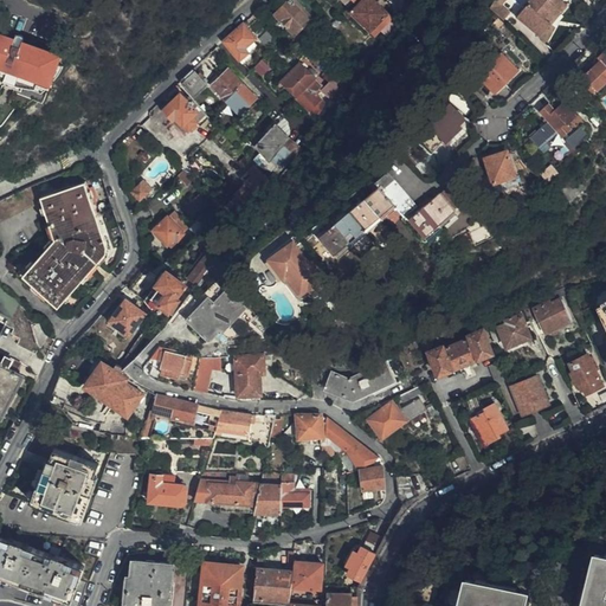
[(304,8),(309,5),(304,0),(288,0),(276,13),(295,32),(311,17),(304,8)]
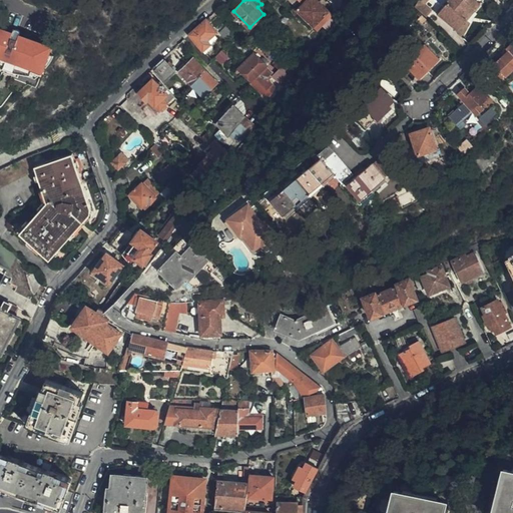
[(332,15),(316,0),(306,0),(297,10),(317,30),(332,15)]
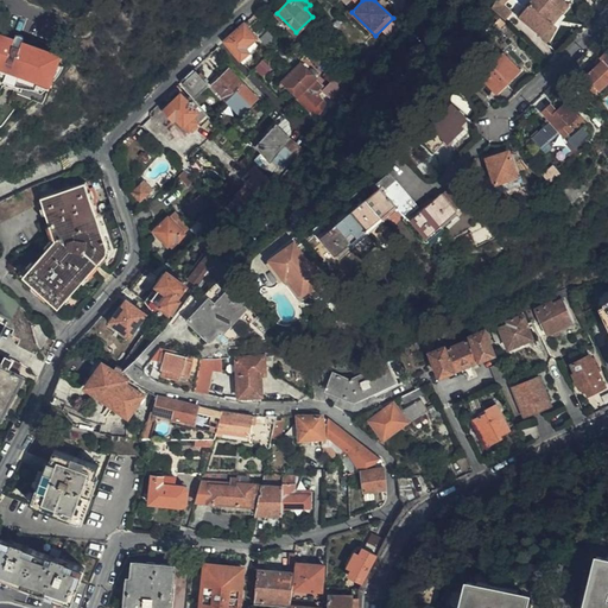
[(496,0),(495,0),(492,6),(504,19),(512,11),(504,5),(496,0)]
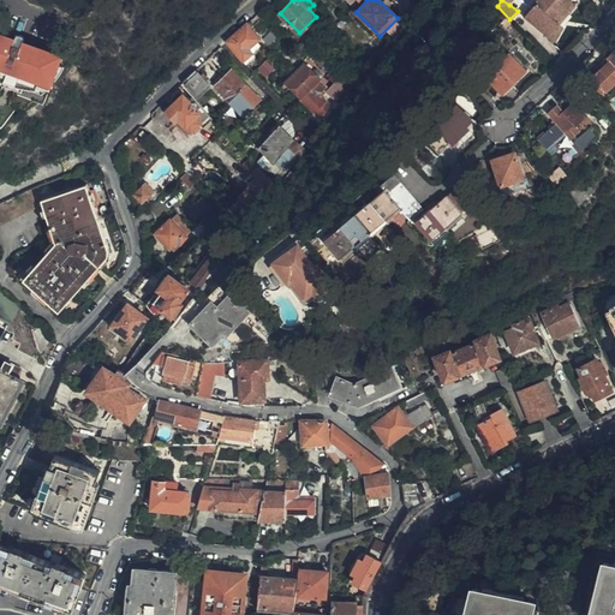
[(547,36),(574,4),(569,0),(536,0),(537,1),(524,16),(547,36)]
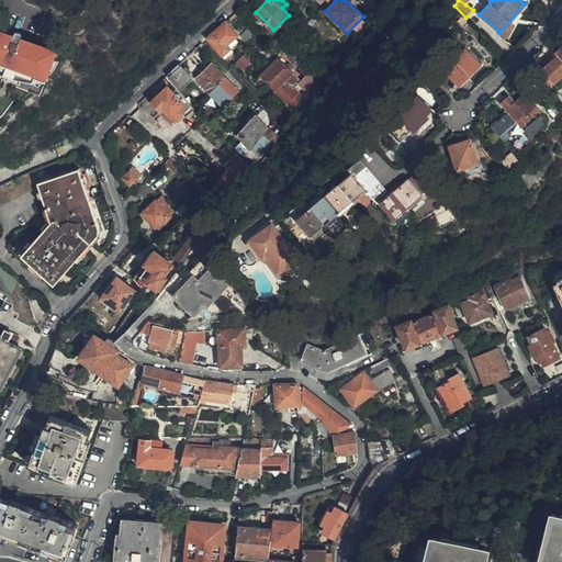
[(205,37),(224,57),(226,55),(224,53),(229,47),(225,44),(236,34),(224,21),(205,37)]
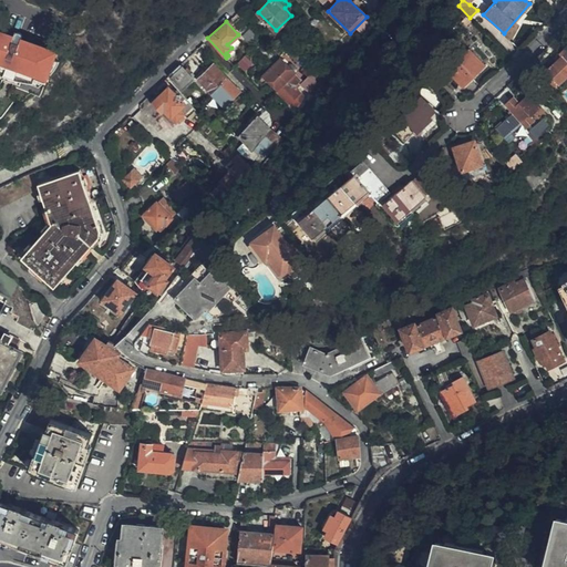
[(53,59),(55,51),(28,41),(24,48),(3,41),(6,33),(0,31),(0,72),(16,78),(17,75),(22,78),(32,81),(33,78),(44,81),(45,81),(49,72),(53,59)]
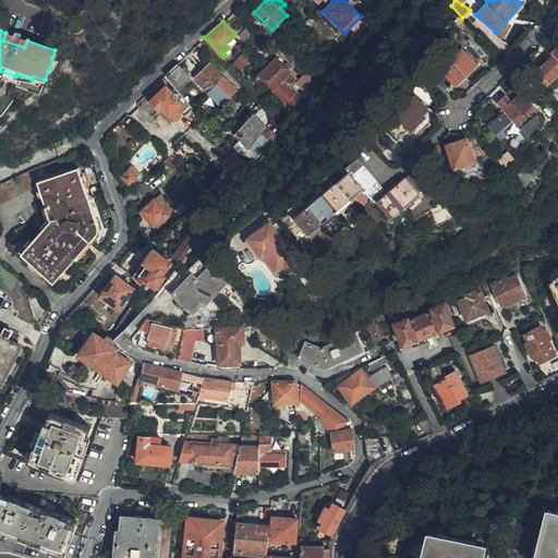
[(253,38),(245,31),(238,37),(246,45),(253,38)]
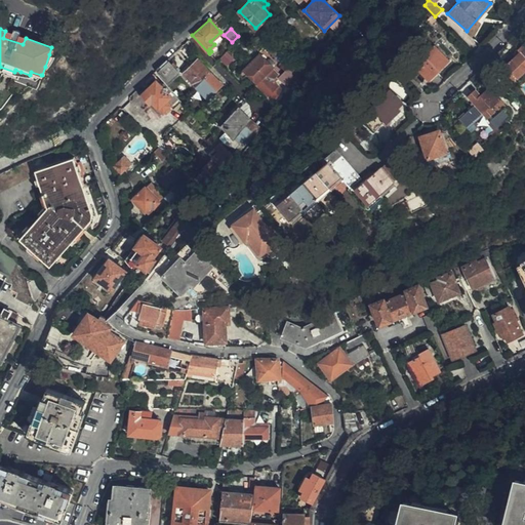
[(12,32),(12,33),(5,31),(3,38),(23,44),(26,38),(18,36),(19,34),(18,31),(17,30),(14,30),(12,32)]
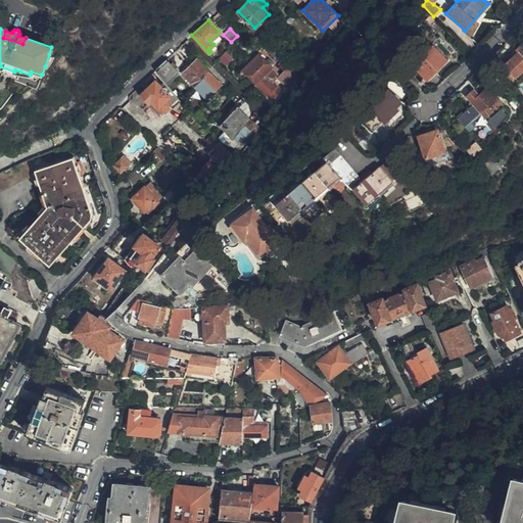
[(510,82),(522,68),(522,41),(516,48),(517,50),(502,64),(504,67),(500,70),(510,82)]
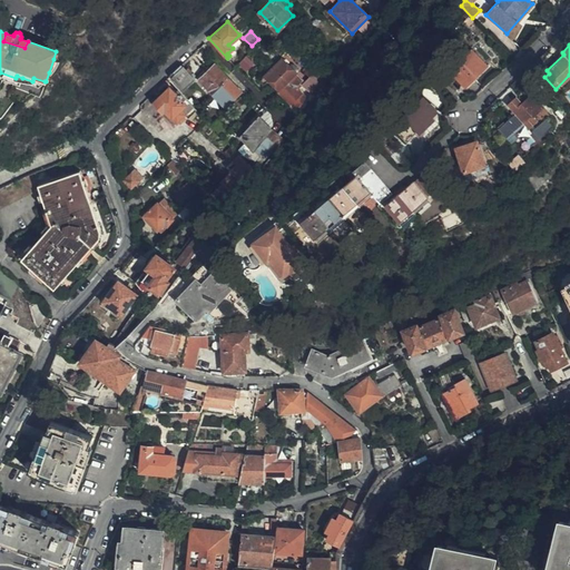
[(335,51),(331,46),(326,51),(335,60),(340,56),(335,51)]
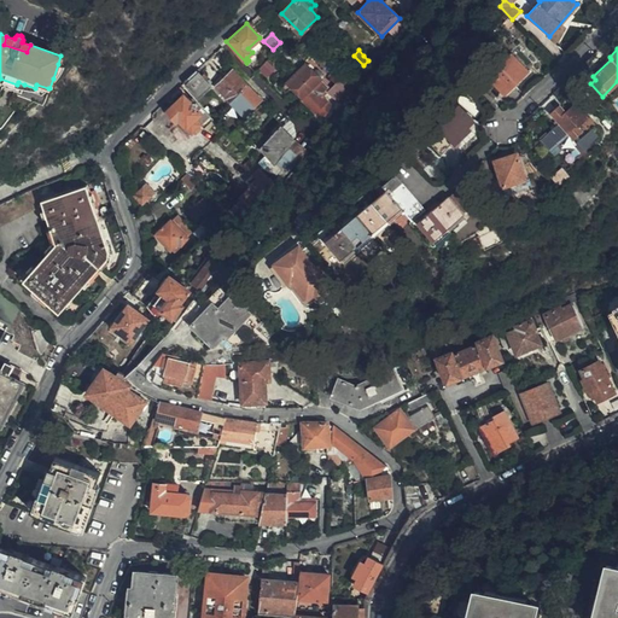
[(368,60),(374,53),(371,50),(363,56),(368,60)]
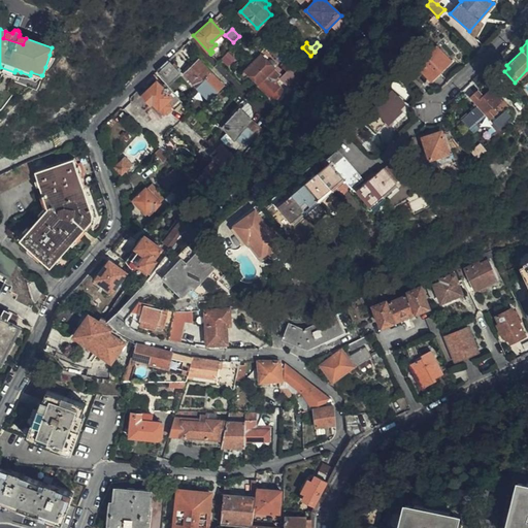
[(436,45),(425,56),(422,59),(416,65),(430,81),(452,62),(436,45)]
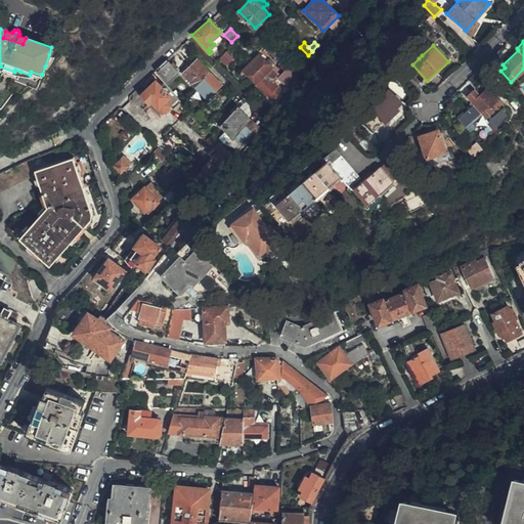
[(228,64),(234,57),(227,51),(221,58),(228,64)]
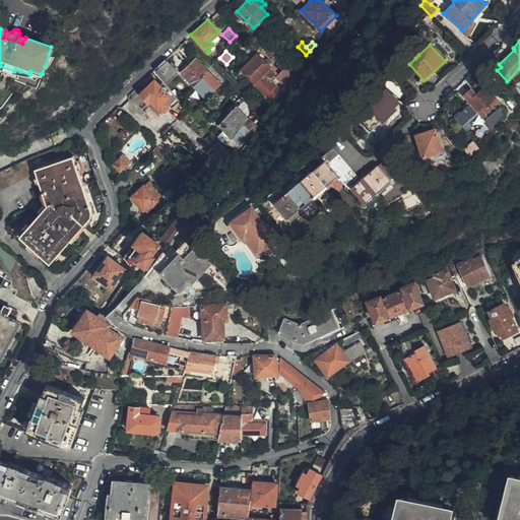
[(55,56),(49,54),(45,66),(47,67),(55,56)]
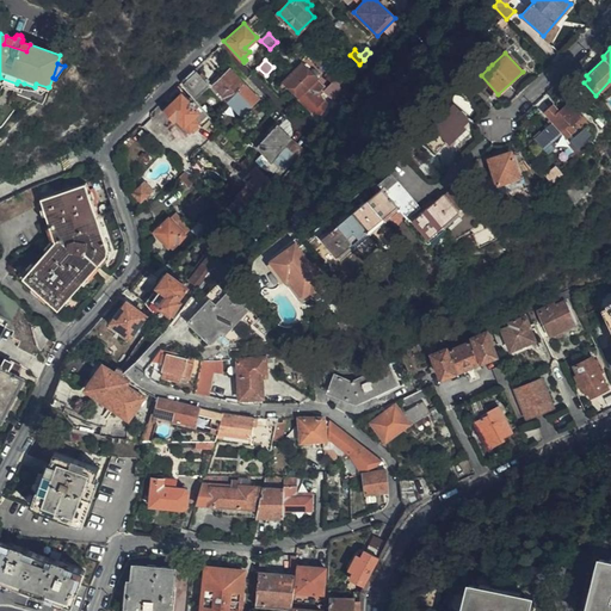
[(313,91),(318,85),(314,81),(316,79),(303,65),(284,82),(282,80),(277,86),(283,91),(288,87),(318,116),(327,105),(313,91)]
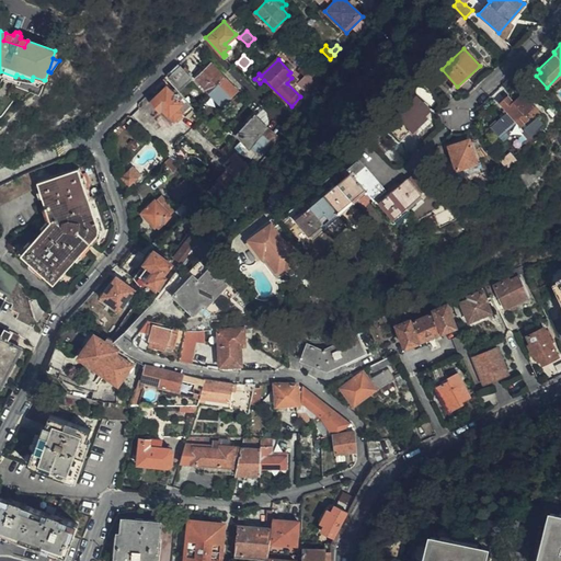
[(318,60),(311,68),(317,73),(323,66),(318,60)]
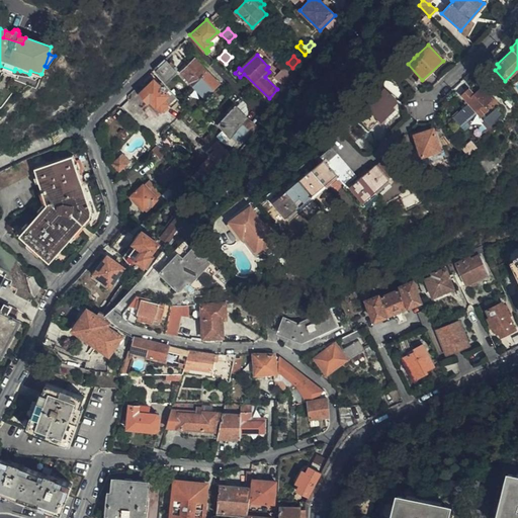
[(163,59),(153,70),(166,82),(175,72),(170,66),(163,59)]
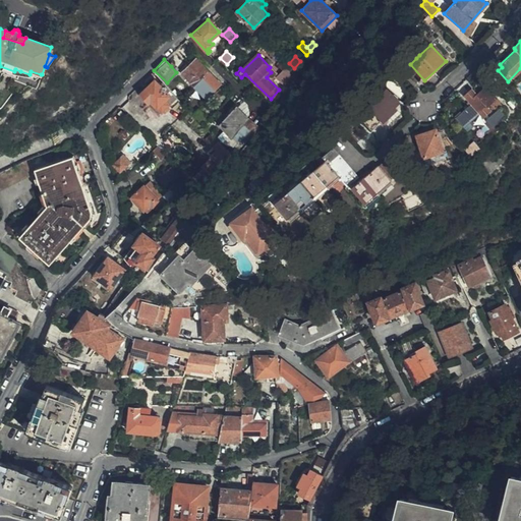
[(181,72),(193,84),(208,71),(195,59),(189,63),(187,61),(185,64),(187,66),(181,72)]
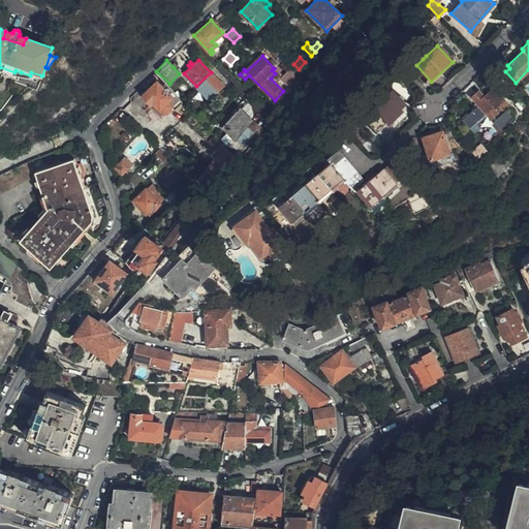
[(299,69),(293,64),(289,69),(294,74),(299,69)]
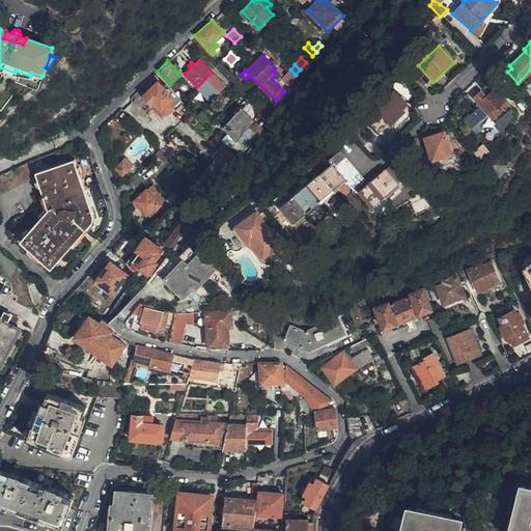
[(0,73),(19,79),(21,73),(16,71),(15,73),(0,67),(0,73)]
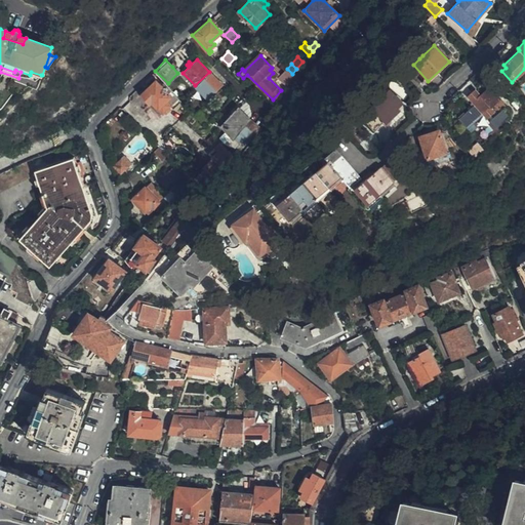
[(41,75),(31,72),(30,75),(29,77),(37,80),(41,75)]
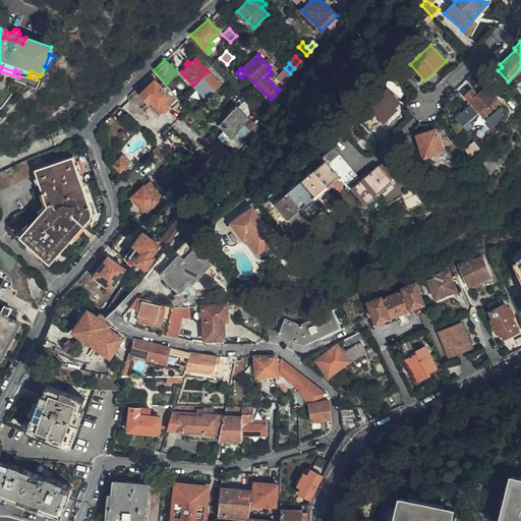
[(208,71),(193,84),(206,98),(220,84),(208,71)]
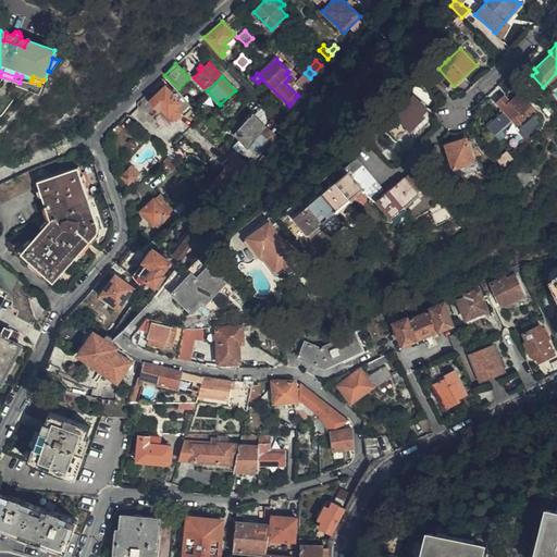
[(195,111),(190,107),(171,87),(169,90),(164,86),(150,100),(171,121),(183,109),(190,115),(195,111)]
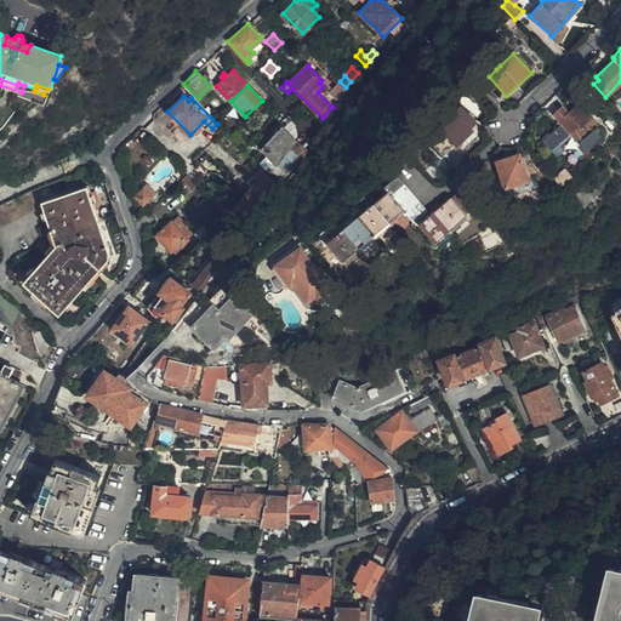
[(592,117),(582,106),(580,108),(575,104),(568,110),(560,104),(553,113),(570,131),(579,124),(581,126),(592,117)]
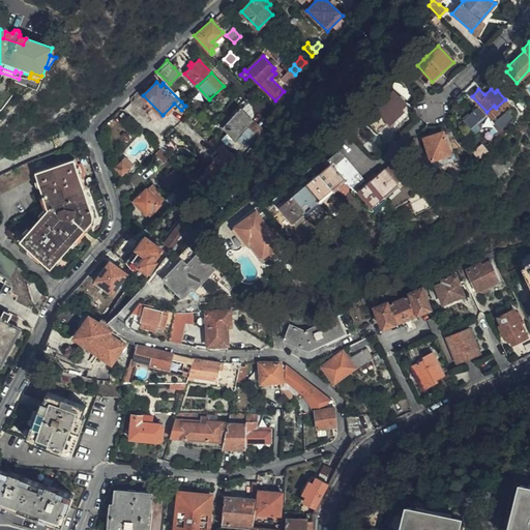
[(404,110),(395,101),(400,97),(392,90),(376,108),(387,119),(386,122),(388,124),(391,124),(394,122),(394,120),(404,110)]
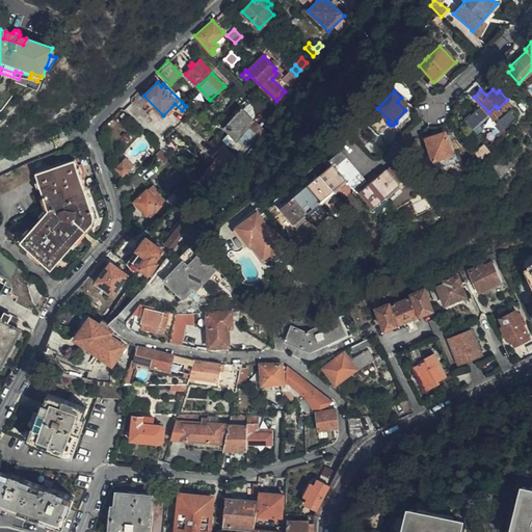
[(235,138),(251,121),(240,111),(224,128),(235,138)]
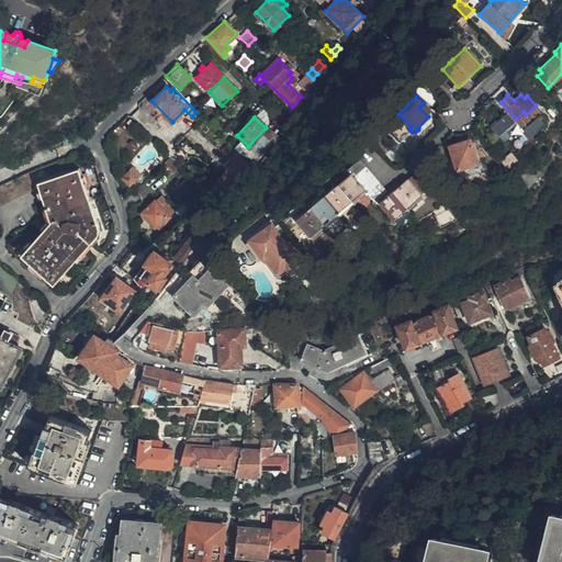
[(256,154),(273,135),(266,127),(248,146),(256,154)]
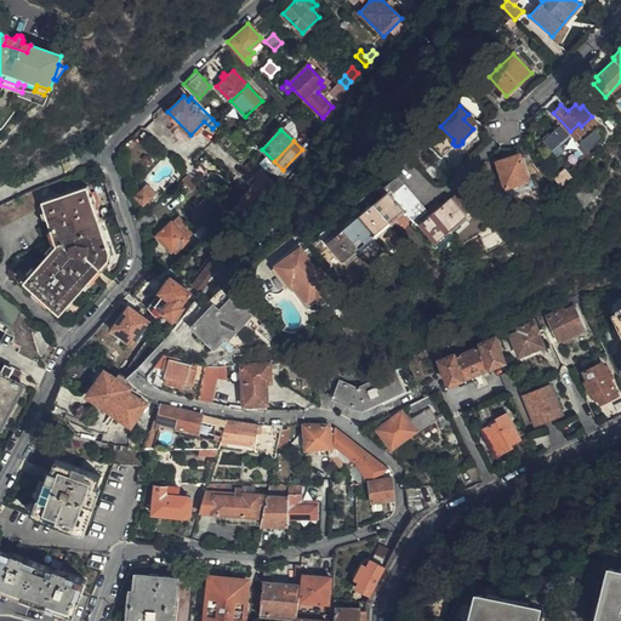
[(529,187),(520,158),(517,159),(516,158),(506,157),(497,160),(508,194),(529,187)]
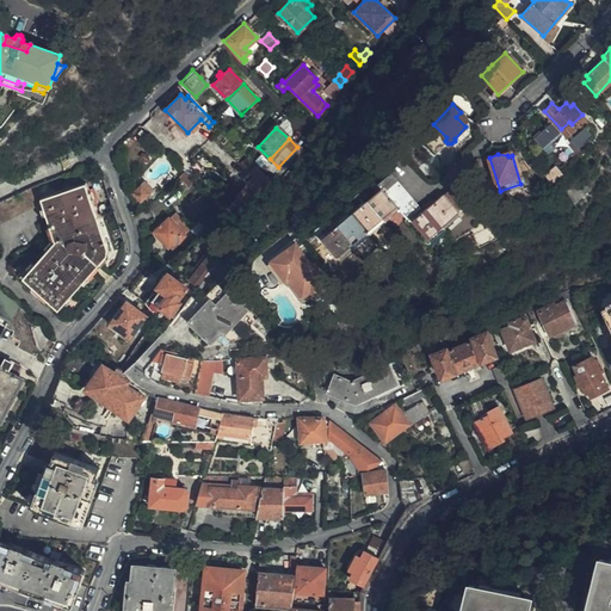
[(269,178),(257,166),(245,179),(252,187),(250,190),(246,193),(253,201),(259,192),(258,189),(269,178)]
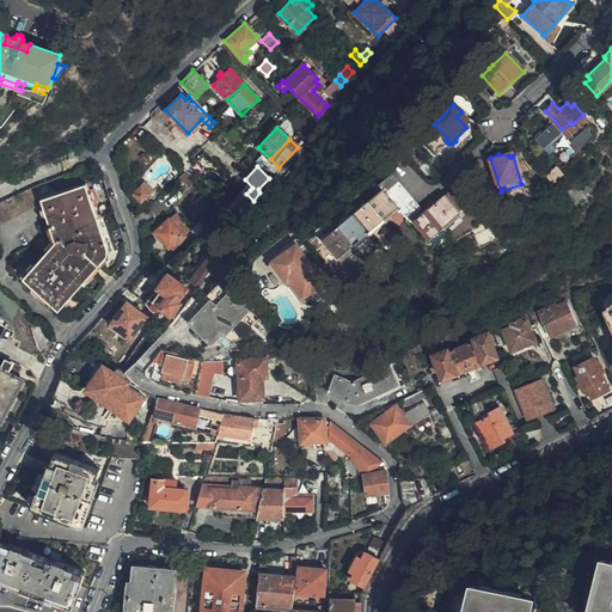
[(188,184),(193,179),(184,171),(179,175),(188,184)]
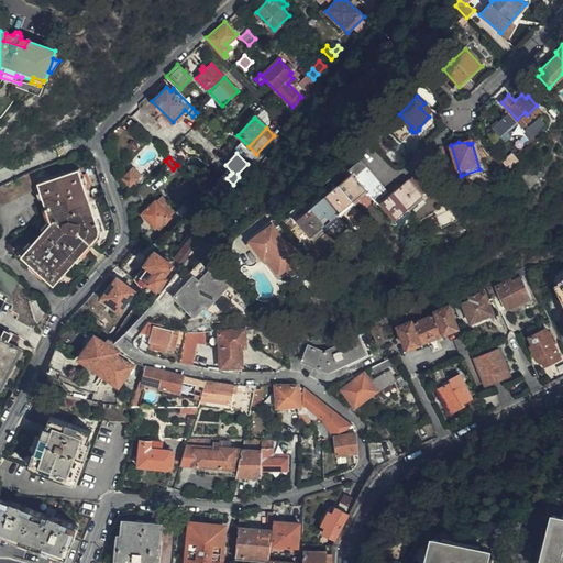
[(351,170),(366,188),(372,194),(376,198),(387,188),(361,158),(350,168),(351,170)]
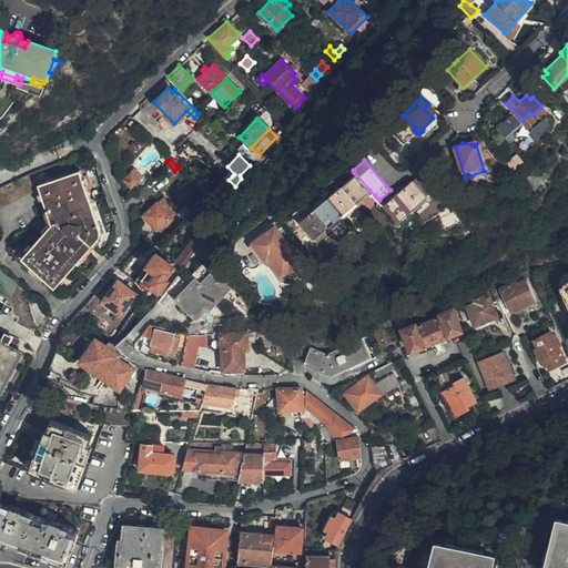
[(234,174),(227,166),(225,165),(223,168),(232,176),(234,174)]
